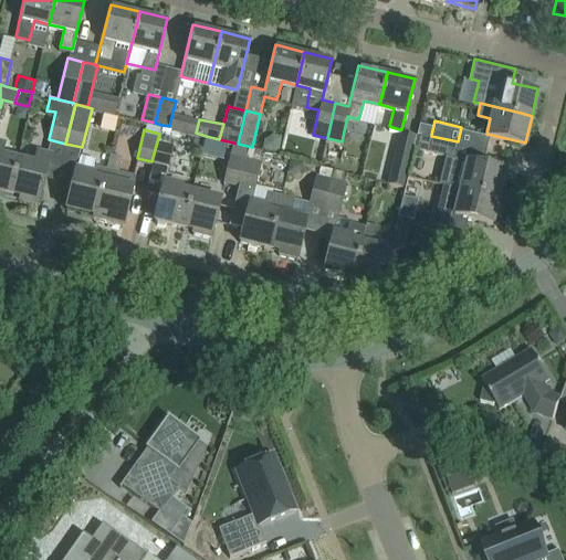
[(443,181),(499,194),(505,168),(454,156),(458,141),(431,136),(431,135),(416,131),(412,145),(446,154),(439,180),(443,181)]
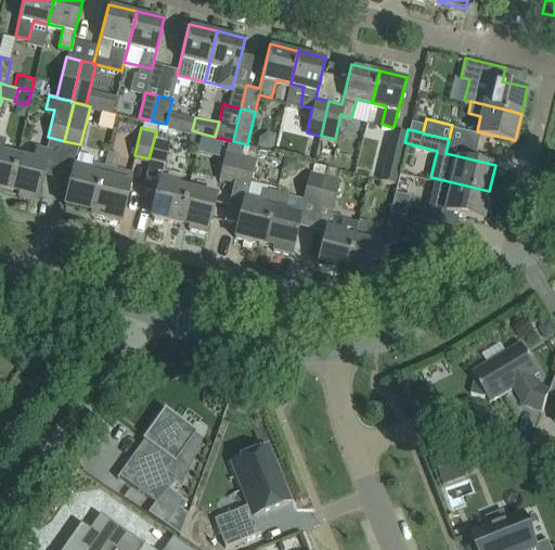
[(163,162),(170,135),(166,133),(156,131),(149,158),(150,158),(163,162)]
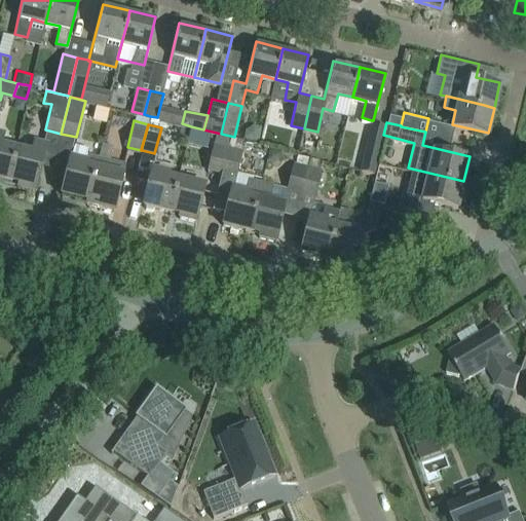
[(1,143),(4,129),(0,128),(0,175),(9,178),(16,146),(1,143)]
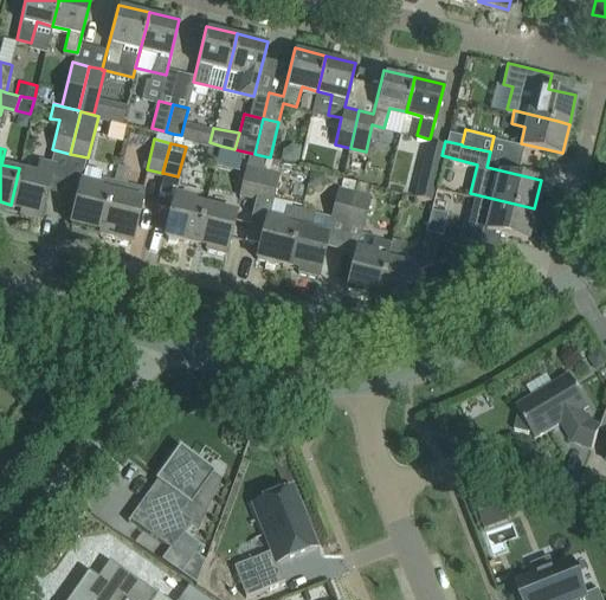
[(238,192),(255,195),(262,166),(264,156),(249,153),(238,192)]
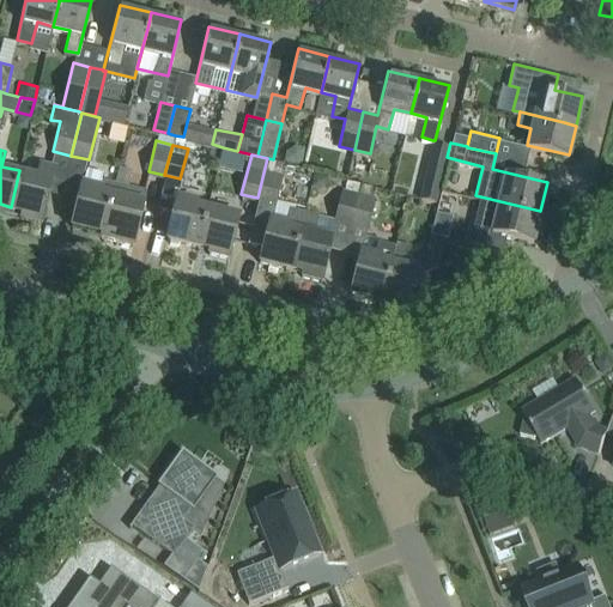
[(19,170),(11,207),(22,210),(20,214),(41,219),(55,164),(40,161),(36,175),(19,170)]
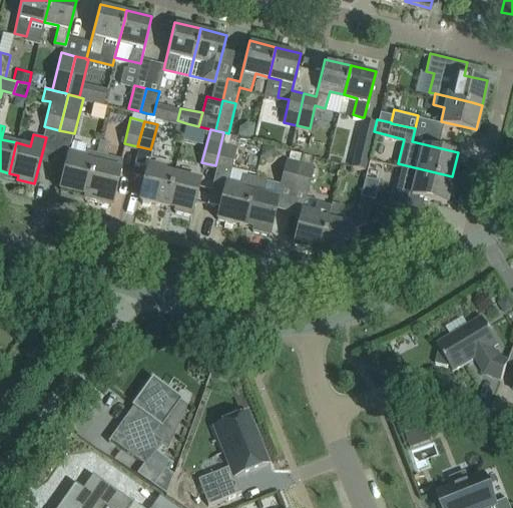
[(85,196),(96,150),(85,147),(86,141),(74,138),(71,151),(68,150),(59,186),(85,192),(84,195),(85,196)]
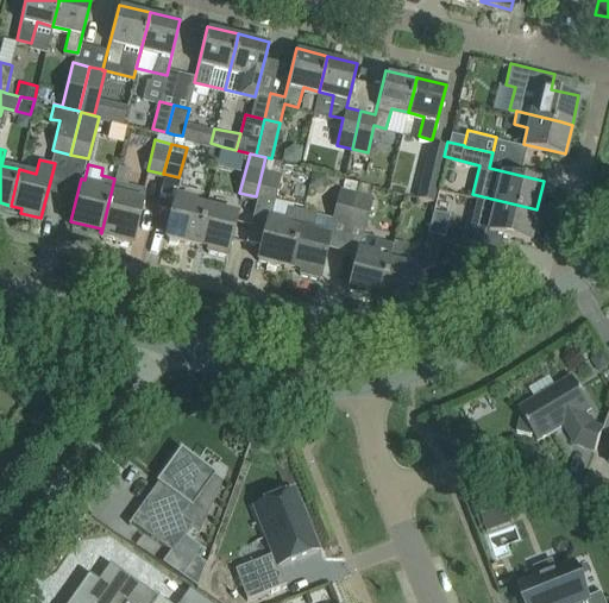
[(272,201),(280,170),(263,167),(246,239),(261,243),(257,257),(289,264),(302,206),(288,202),(284,218),(269,214),(272,201)]
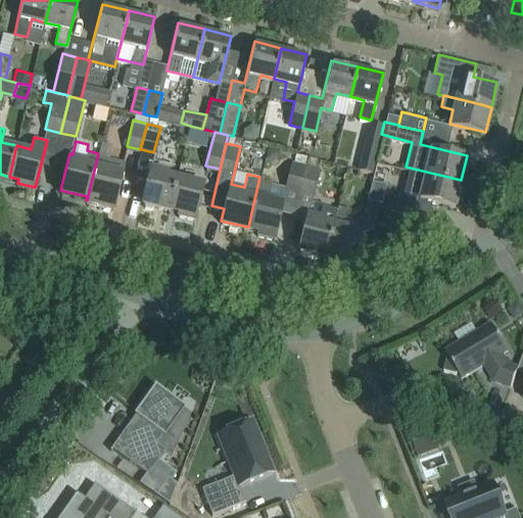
[(364,143),(358,167),(372,171),(373,165),(378,146),(364,143)]
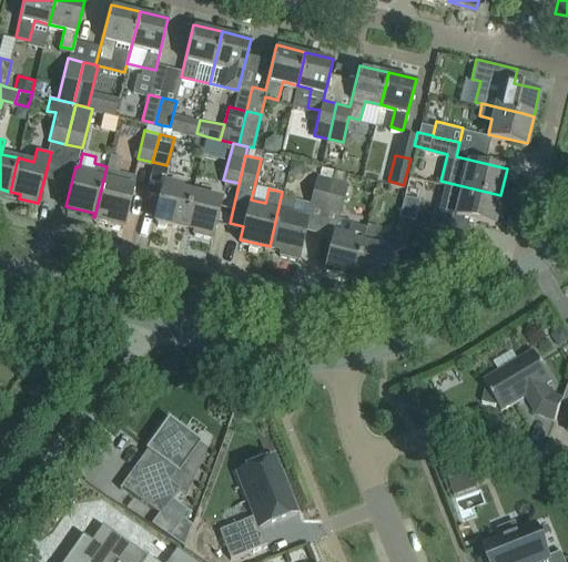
[(303,169),(304,160),(291,156),(287,171),(295,172),(303,169)]
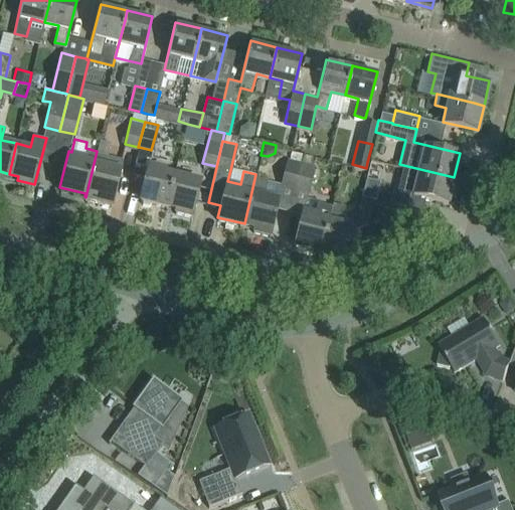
[(123,157),(97,151),(86,197),(112,203),(121,167),(123,157)]
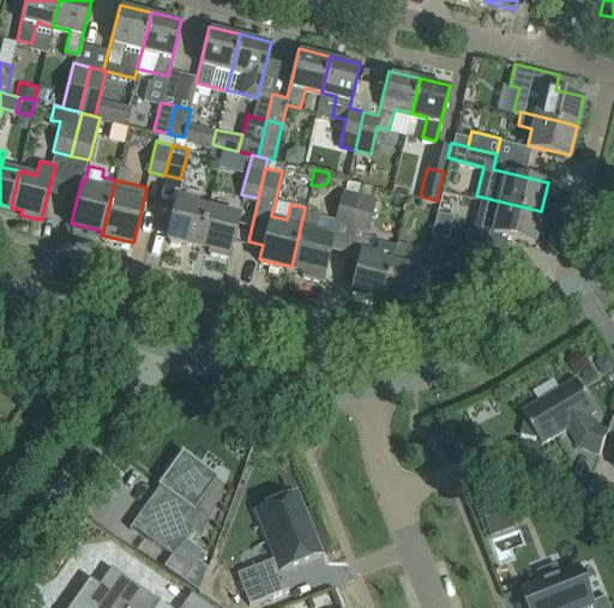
[(351,221),(359,190),(344,187),(337,217),(351,221)]
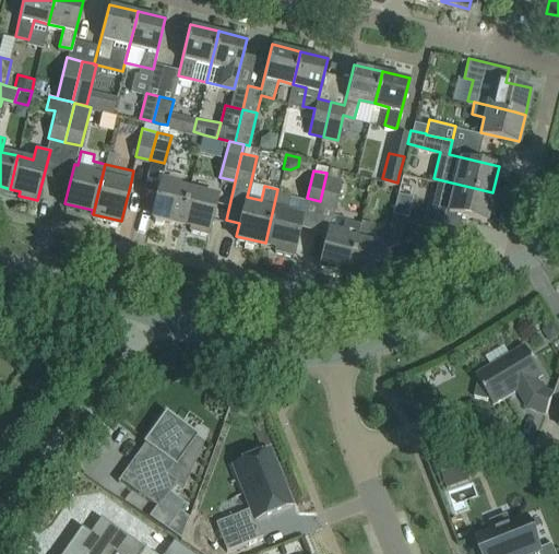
[(334,204),(341,177),(326,173),(320,201),(334,204)]
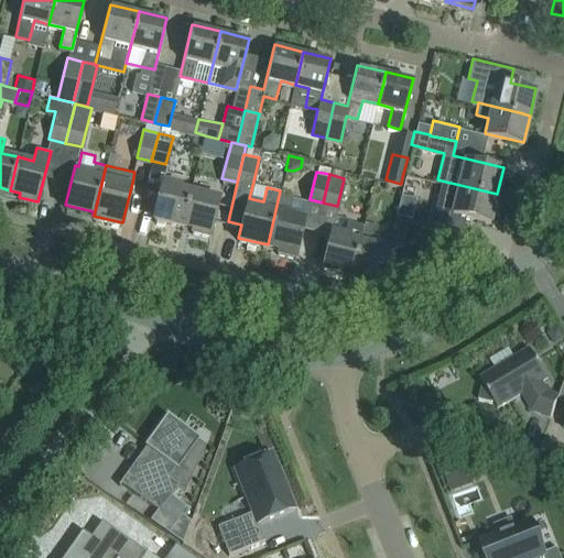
[(180,182),(163,177),(160,190),(153,217),(182,223),(191,188),(179,185),(180,182)]
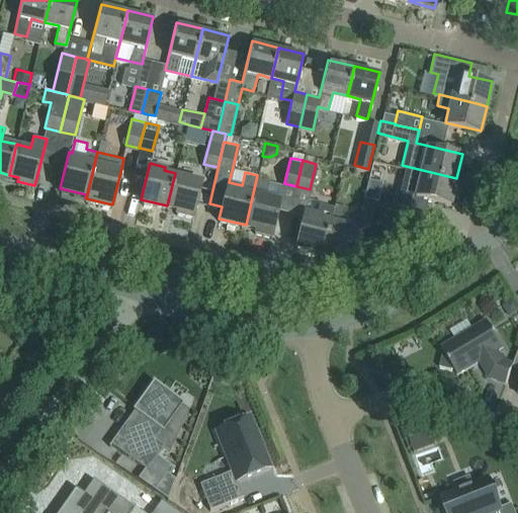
[(450,203),(456,178),(406,166),(397,203),(425,210),(428,197),(450,203)]
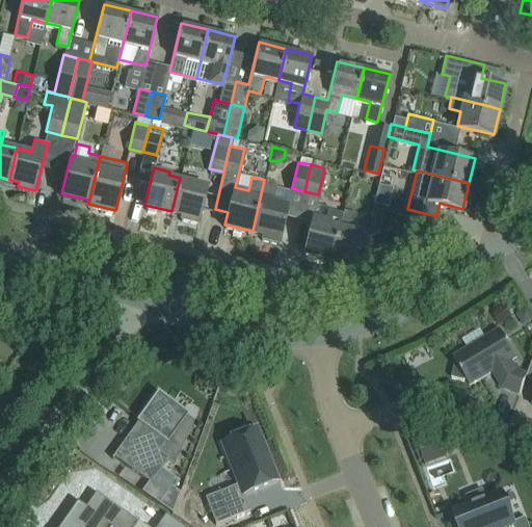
[(198,221),(201,211),(207,184),(180,178),(171,211),(182,214),(181,217),(198,221)]
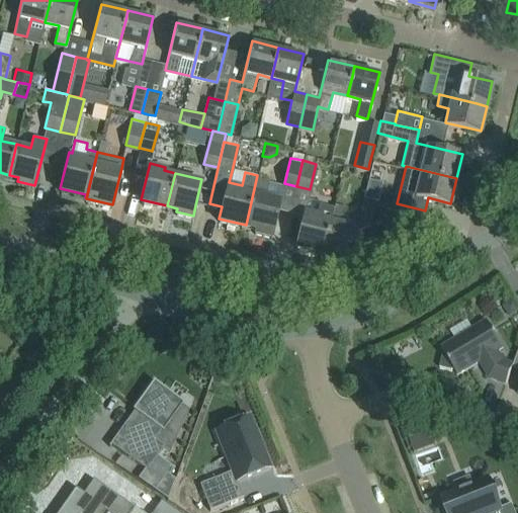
[(270,178),(257,175),(246,225),(256,228),(255,231),(271,235),(280,198),(266,194),(270,178)]
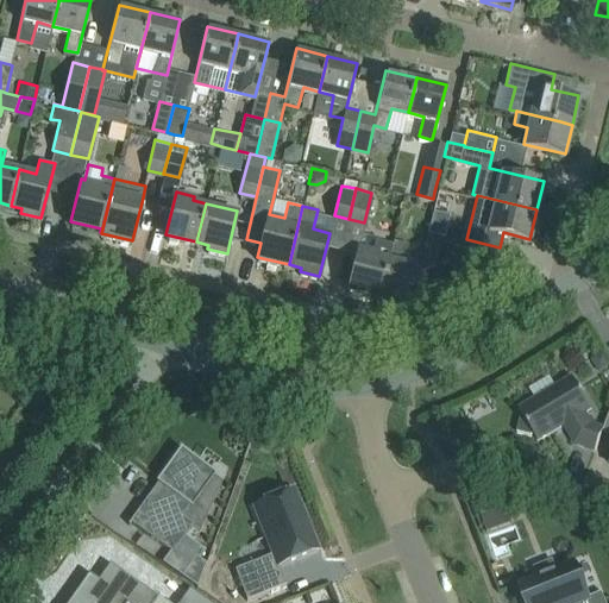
[(444,236),(427,231),(420,259),(437,264),(444,236)]
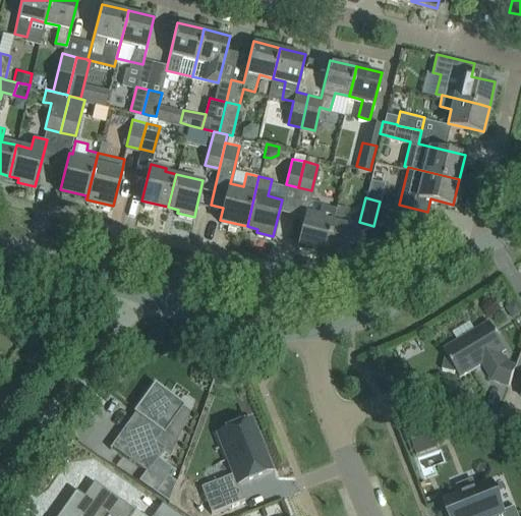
[(316,213),(306,211),(297,246),(324,253),(323,256),(324,256),(335,205),(320,201),(316,213)]
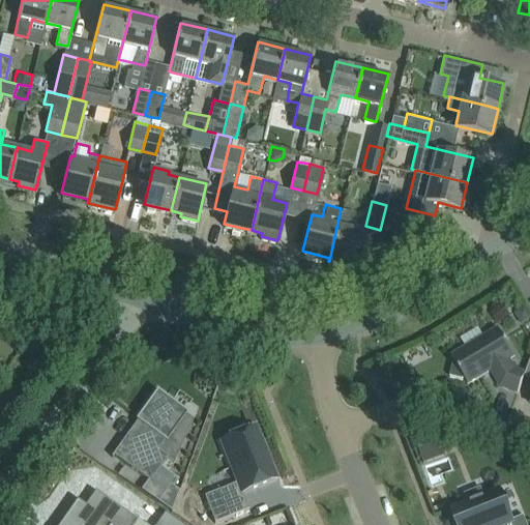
[(342,206),(341,208),(329,261),(356,268),(365,231),(351,228),(355,209),(342,206)]
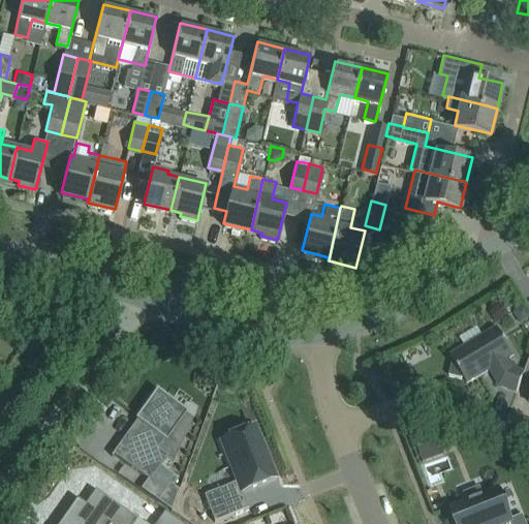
[(519,320),(528,314),(528,306),(525,300),(511,308),(519,320)]
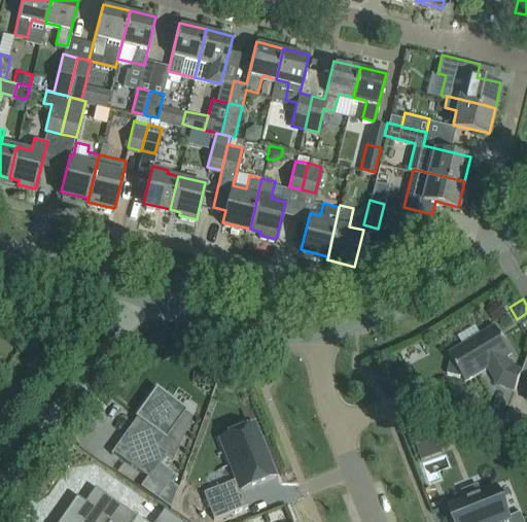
[(451,357),(448,370),(460,373),(462,372),(465,378),(488,363),(498,380),(516,386),(523,368),(513,363),(506,353),(513,350),(496,322),(450,351),(453,356),(451,357)]
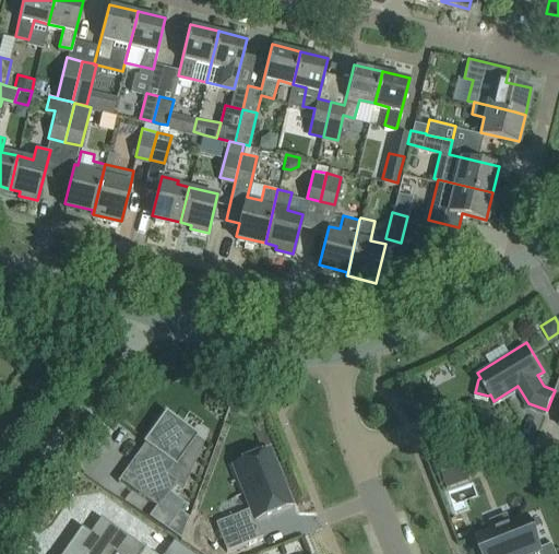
[(145,440),(119,476),(158,504),(177,479),(167,471),(174,461),(175,462),(198,431),(166,408),(143,439),(145,440)]
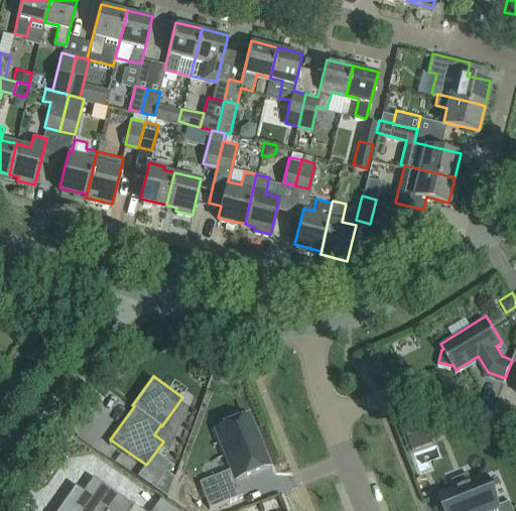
[(268,463),(249,412),(216,425),(234,476),(268,463)]
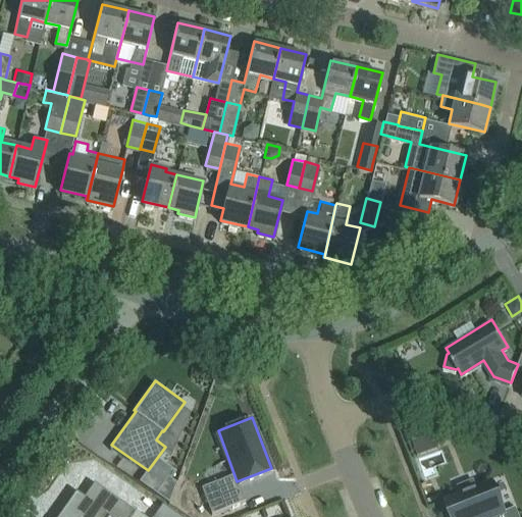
[(411,440),(423,435),(419,425),(408,429),(411,440)]
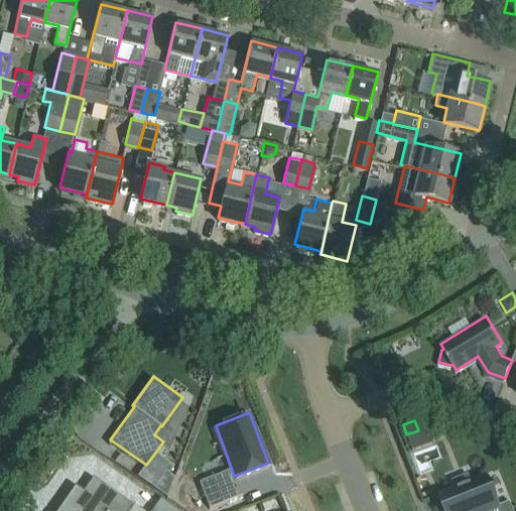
[(154,485),(167,494),(174,475),(166,469),(154,485)]
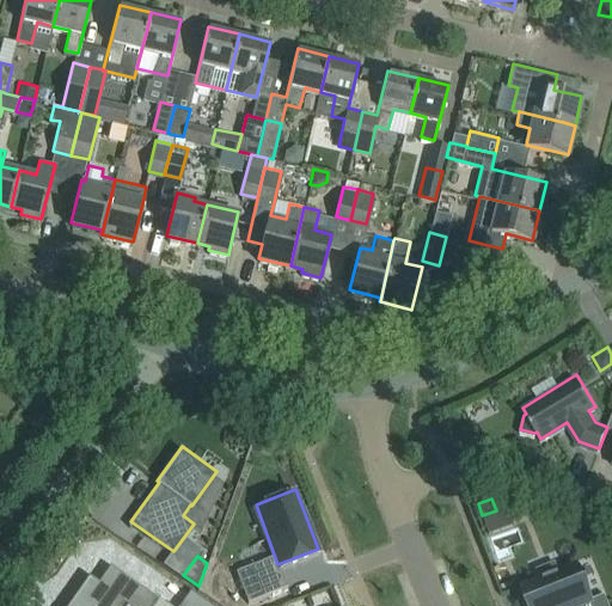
[(524,582),(532,605),(570,605),(592,598),(576,561),(558,568),(556,559),(538,567),(542,575),(524,582)]
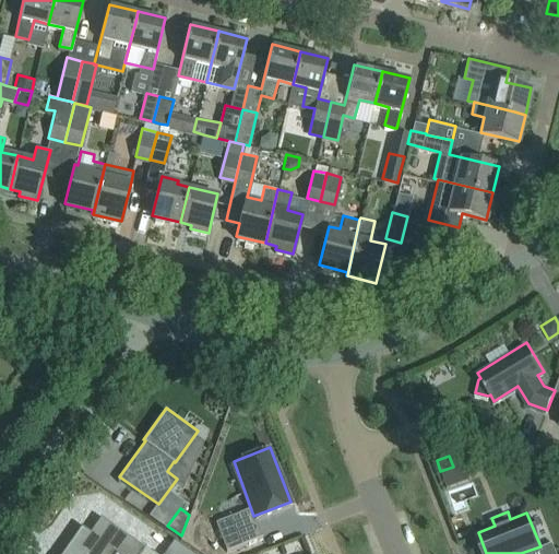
[(116,553),(118,551),(122,553),(141,553),(146,546),(102,515),(91,529),(81,522),(58,553),(116,553)]
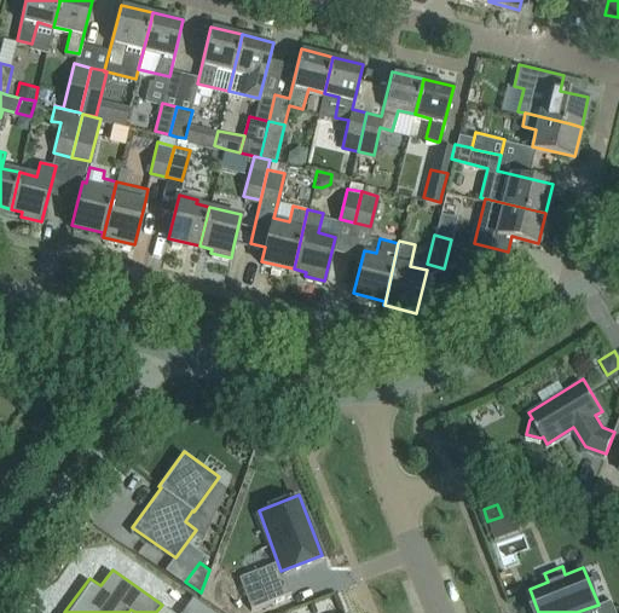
[(220,612),(192,594),(180,612),(181,612),(220,612)]
